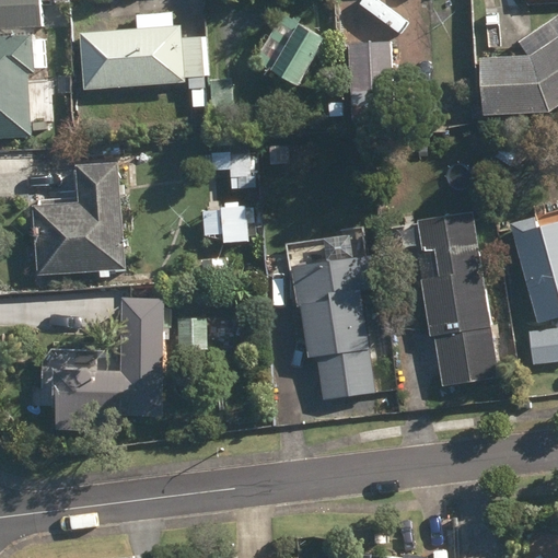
[(0,0),(0,27),(39,25),(37,0),(0,0)]
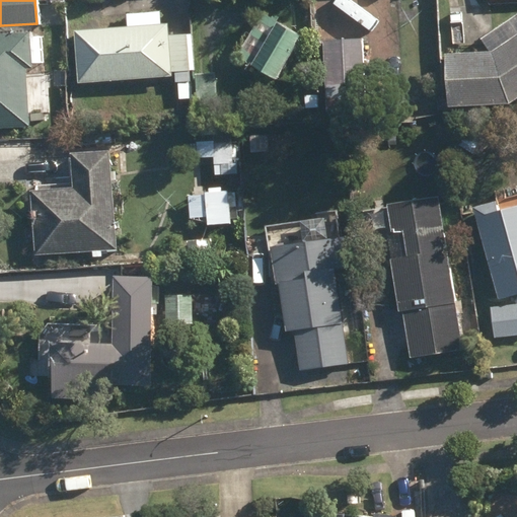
[(314,0),(317,20),(334,18),(331,0),(314,0)]
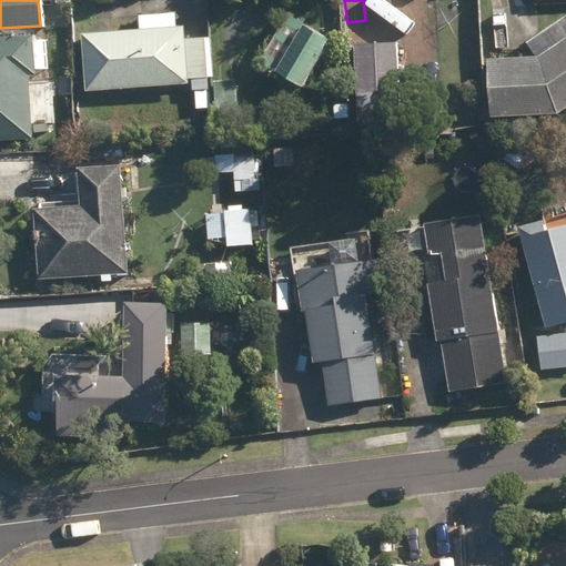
[(488,7),(492,51),(539,48),(535,3),(488,7)]
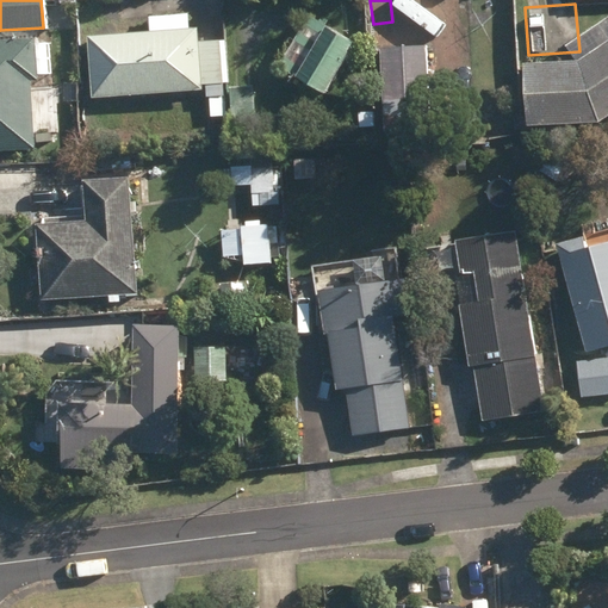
[(451,13),(403,13),(404,31),(451,30),(451,13)]
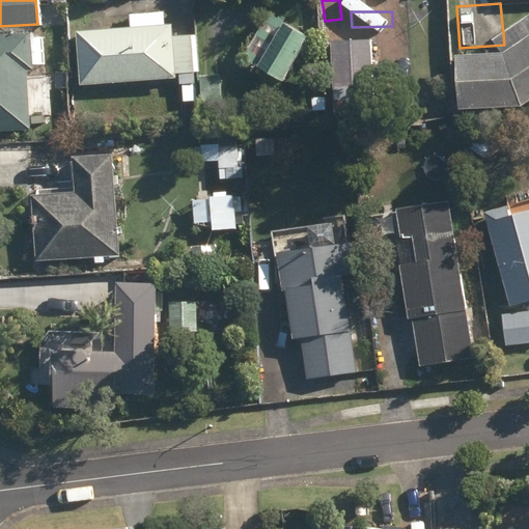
[(241,59),(281,82),(306,37),(266,15),(241,59)]
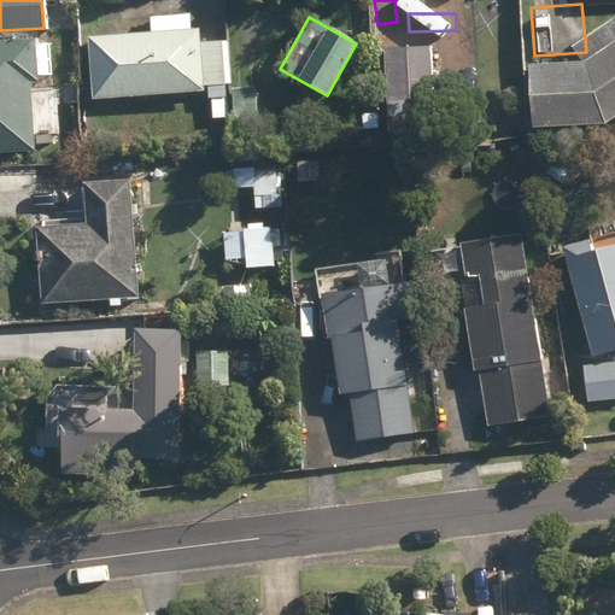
[(86,35),(91,99),(203,92),(203,86),(224,83),(221,40),(198,41),(197,28),(86,35)]
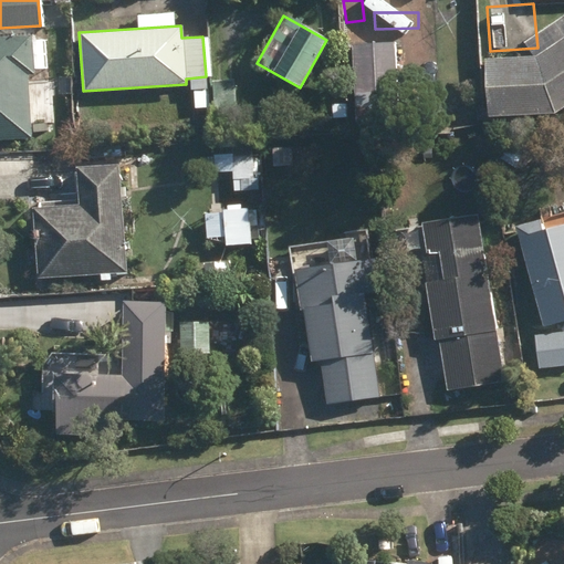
[(0,137),(31,136),(28,75),(32,75),(30,35),(0,37),(0,137)]
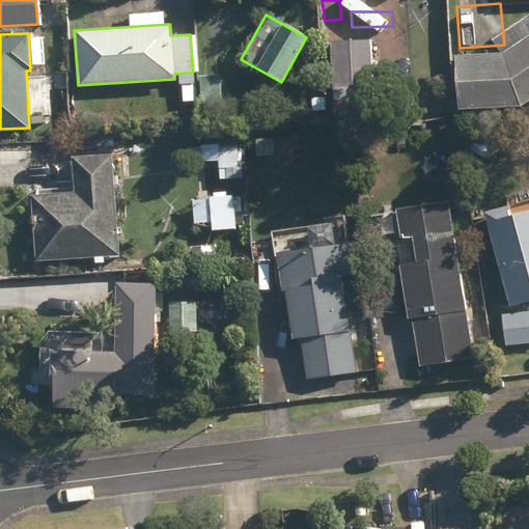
[(528,33),(501,53),(453,55),(456,107),(519,104),(528,96),(528,33)]
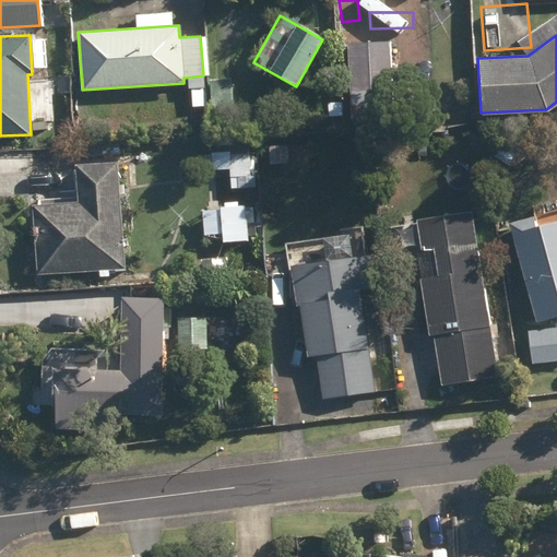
[(347,45),(350,114),(392,111),(390,43),(347,45)]
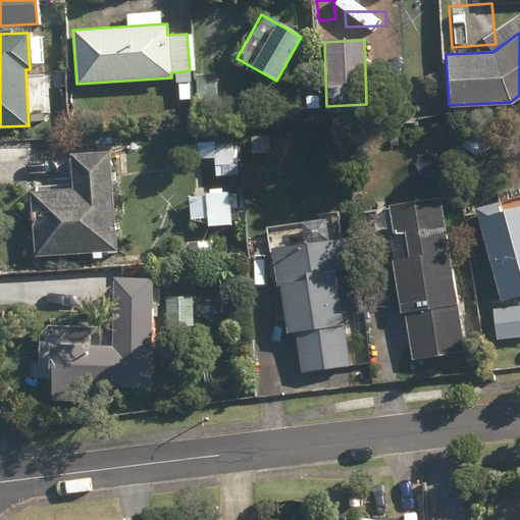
[(190,74),(193,126),(243,123),(242,102),(216,103),(214,72),(190,74)]
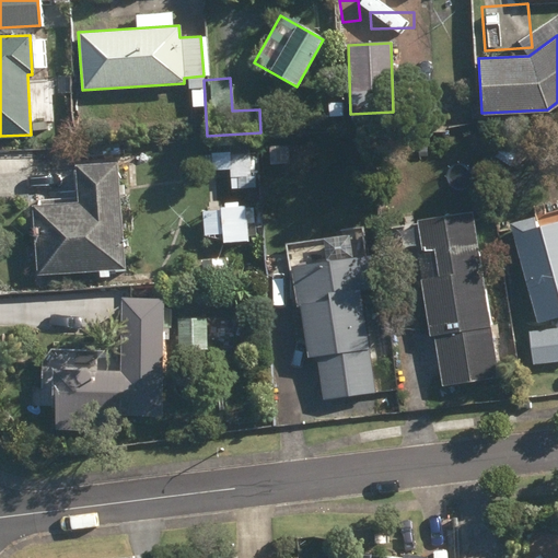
[(277,146),(277,153),(292,152),(291,144),(277,146)]
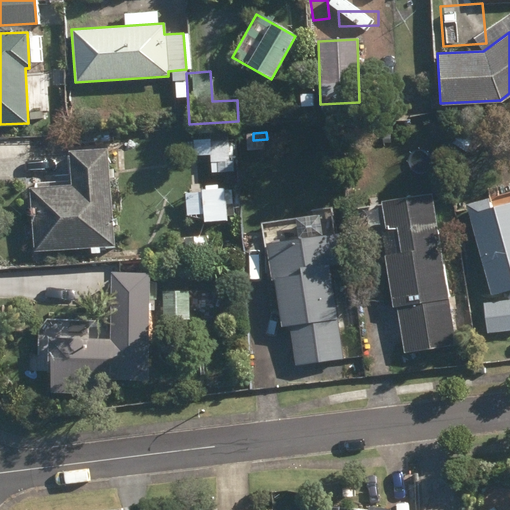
[(209,142),(209,162),(227,161),(226,141),(209,142)]
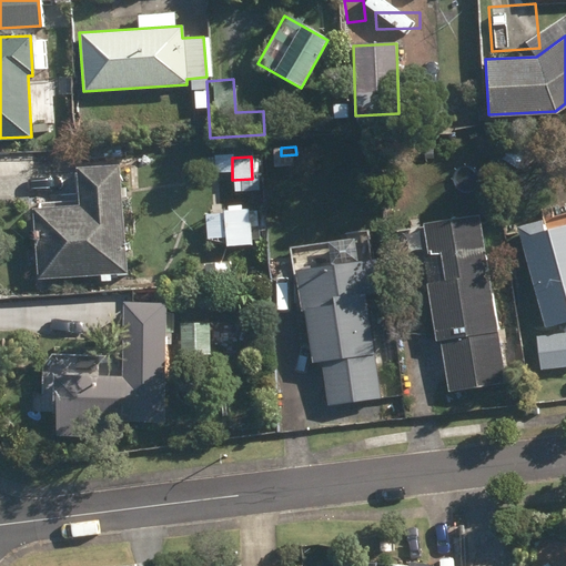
[(32,250),(34,281),(127,273),(118,165),(73,169),(76,199),(23,204),(27,251),(32,250)]
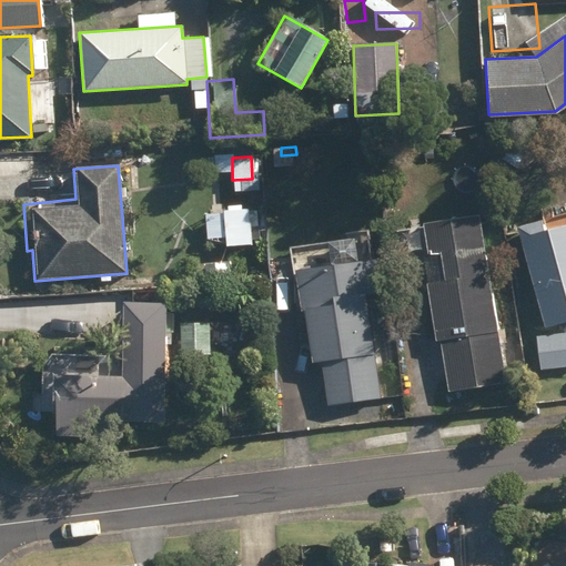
[(411,219),(415,222),(422,221),(425,215),(424,210),(420,206),(413,208),(410,213),(411,219)]
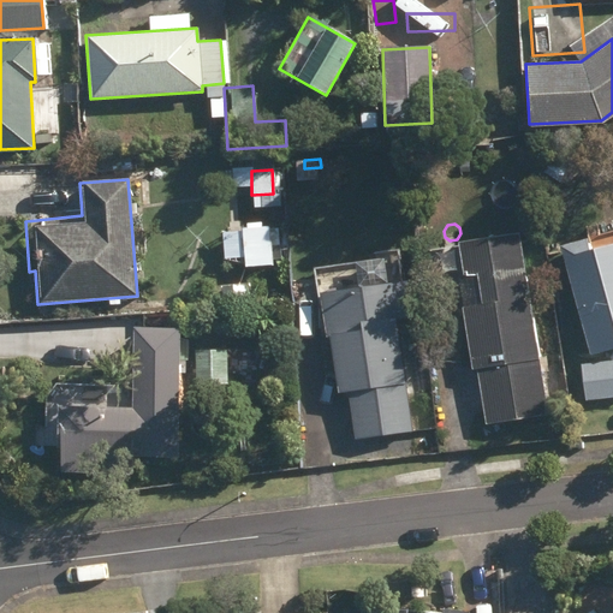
[(475,370),(484,426),(548,416),(517,233),(456,244),(460,275),(475,273),(480,304),(459,308),(469,370),(475,370)]
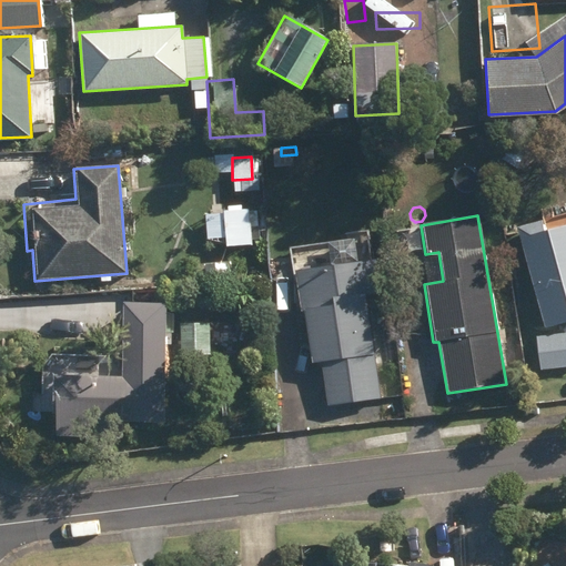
[(515,226),(544,327),(565,321),(565,225),(544,232),(541,220),(515,226)]
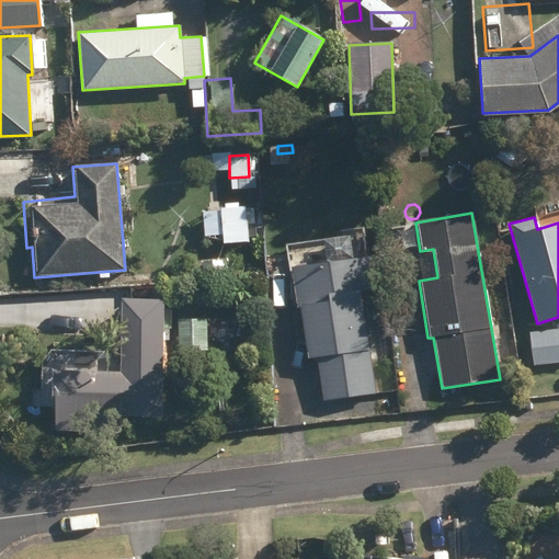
[(317,358),(323,401),(375,392),(360,292),(374,289),(368,254),(289,266),(296,307),(298,306),(307,361),(317,358)]
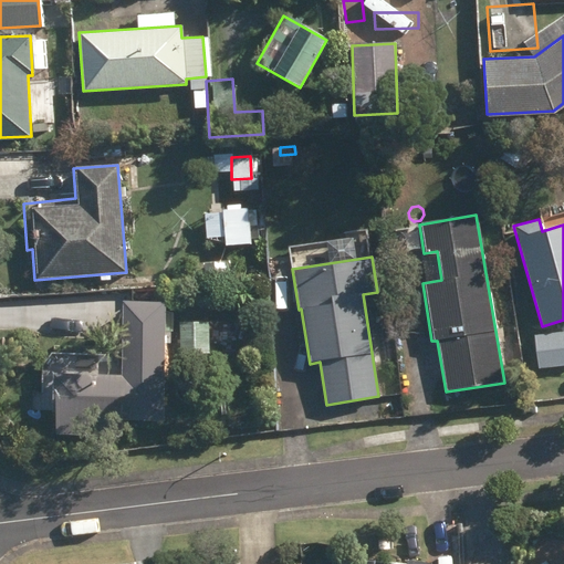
[(51,434),(118,435),(118,420),(163,421),(164,304),(121,303),(119,374),(52,374),(51,434)]
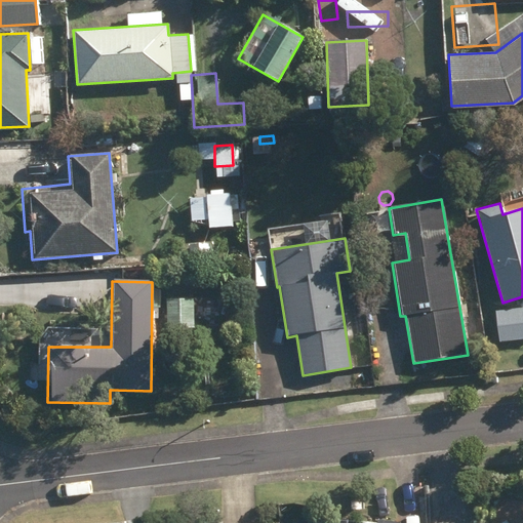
[(165,298),(165,327),(194,326),(193,297),(165,298)]
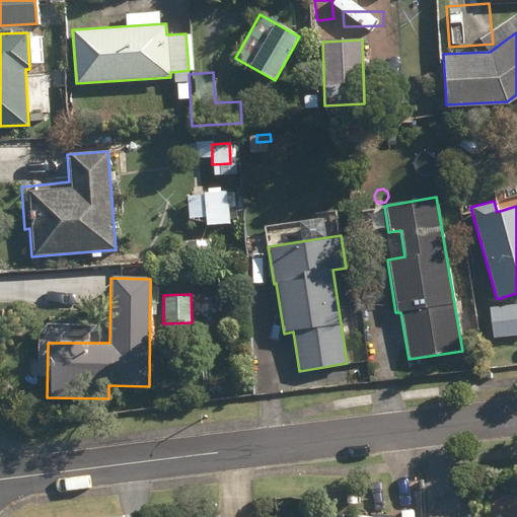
[(516,302),(484,306),(487,339),(516,335),(516,302)]
